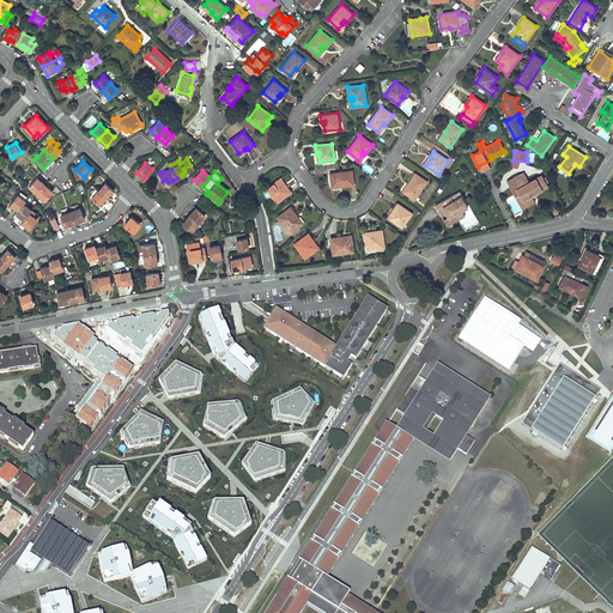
[(353,184),(352,171),(331,174),(332,186),(341,184),(341,187),(353,184)]
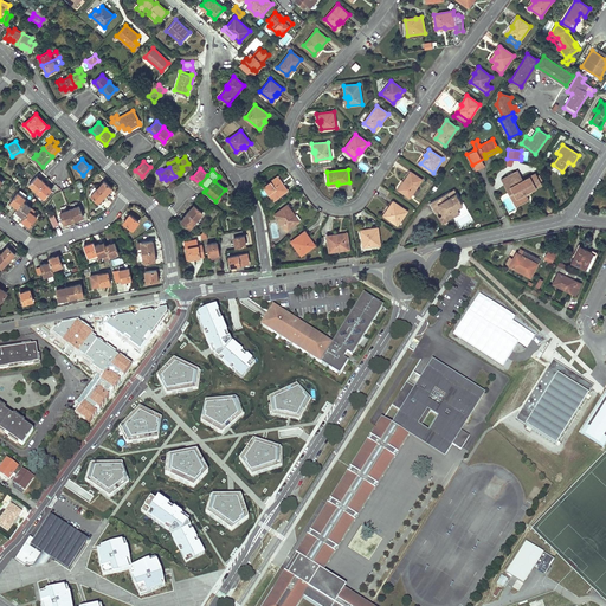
[(417,187),(421,180),(411,172),(404,181),(405,182),(399,191),(410,198),(412,194),(416,197),(420,189),(417,187)]
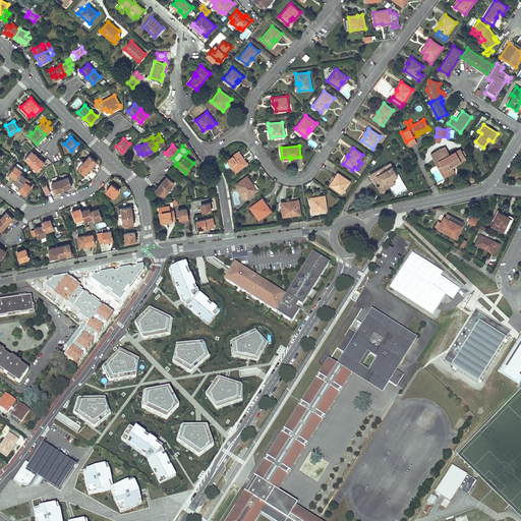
[(445,148),(431,154),(438,166),(441,165),(437,157),(447,152),(445,148)]
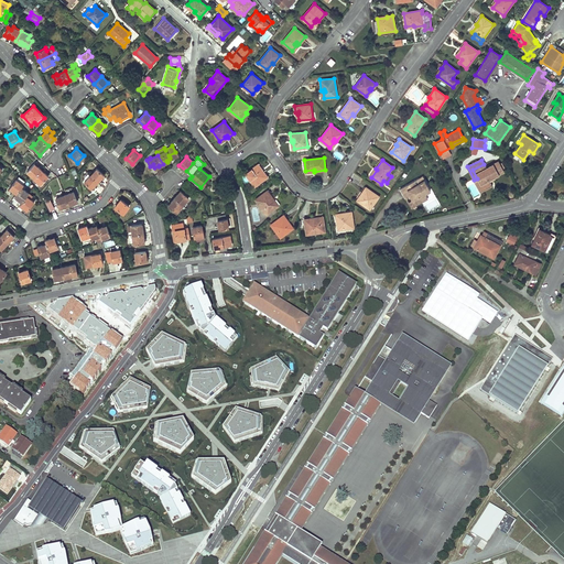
[(494,177),(503,172),(498,162),(486,167),(484,164),(473,170),(477,179),(474,180),(477,186),(481,183),(485,190),(491,186),(489,182),(488,180),(494,177)]
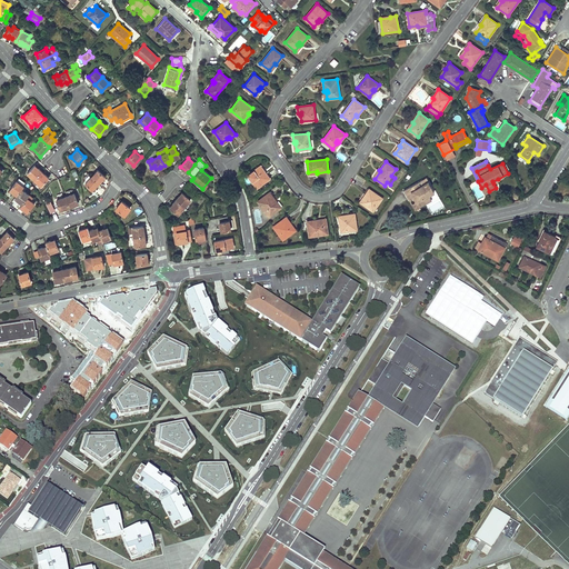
[(41,171),(35,165),(28,172),(35,179),(41,171)]
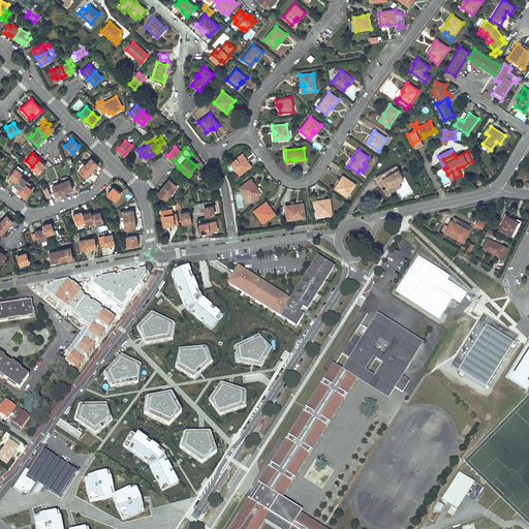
[(245,160),(241,155),(230,162),(239,175),(251,165),(247,161),(245,162),(244,160),(245,160)]
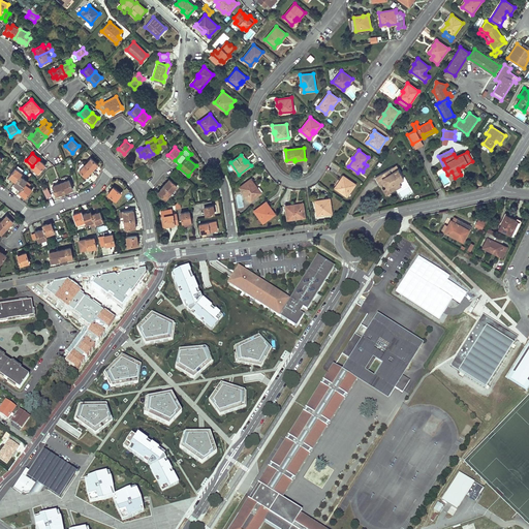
[(91,158),(85,164),(91,170),(97,164),(91,158)]
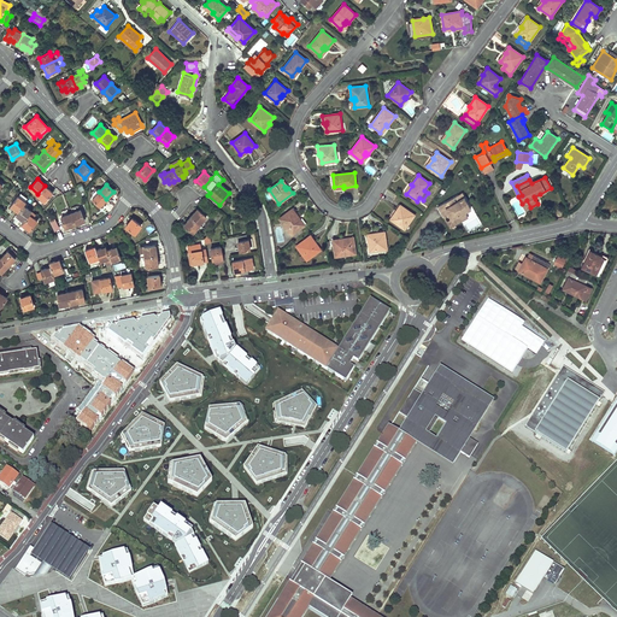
[(45,201),(53,193),(45,186),(37,194),(37,195),(36,198),(42,203),(45,200),(45,201)]
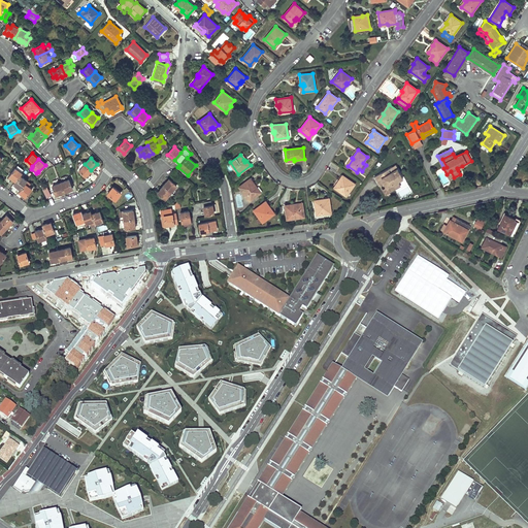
[(85,164),(78,169),(86,176),(91,170),(85,164)]
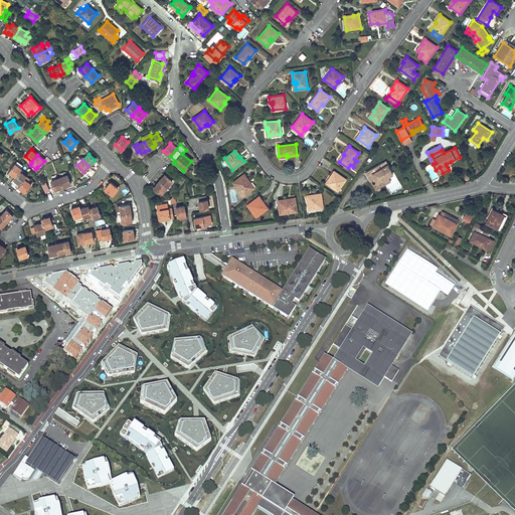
[(382,162),(364,172),(366,176),(372,173),(377,182),(382,180),(385,184),(390,182),(387,177),(392,174),(387,164),(384,166),(382,162)]
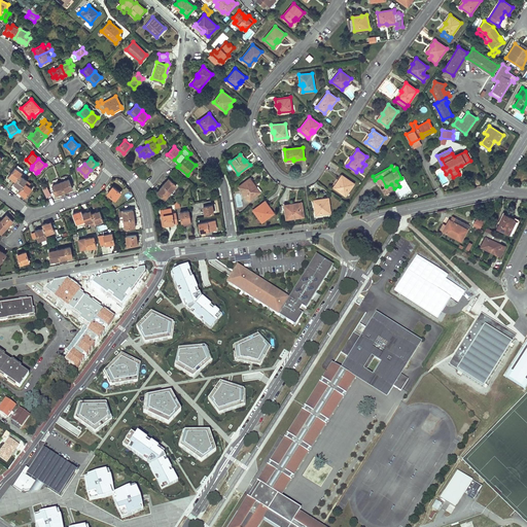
[(14,167),(9,175),(15,180),(20,175),(22,172),(14,167)]
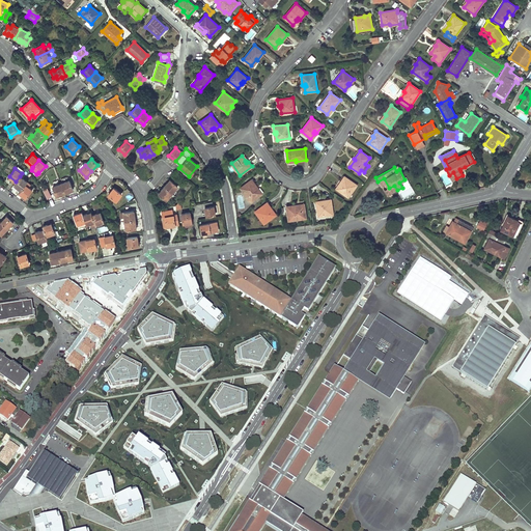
[(16,182),(14,185),(21,190),(27,182),(20,176),(16,182)]
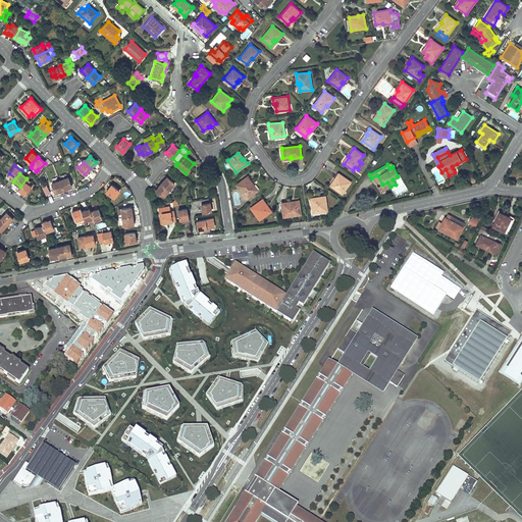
[(351,181),(338,173),(330,186),(343,194),(351,181)]
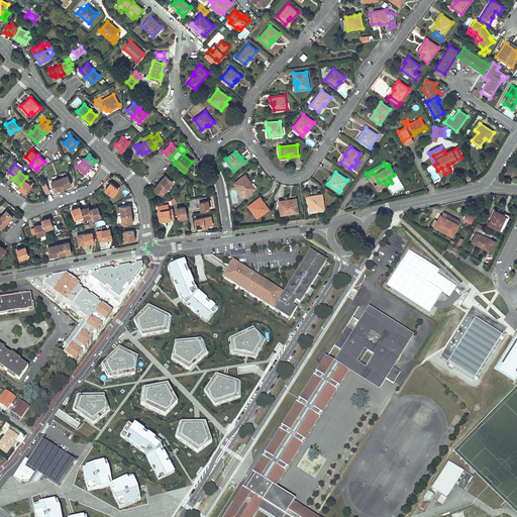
[(374,174),(368,177),(376,191),(387,185),(384,181),(379,183),(374,174)]
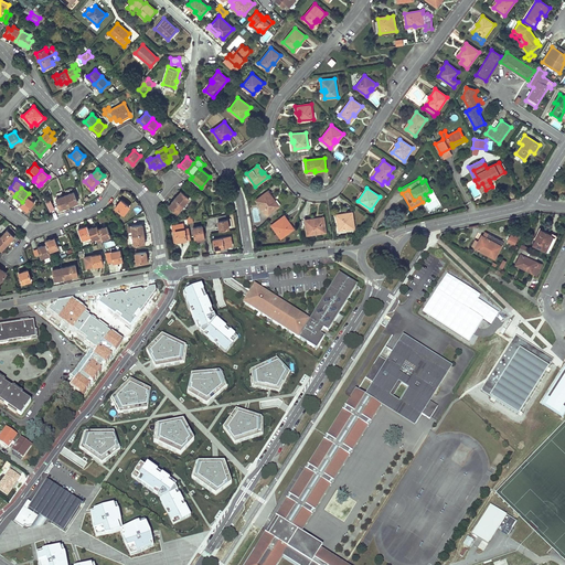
[(180,191),(174,198),(183,205),(189,198),(180,191)]
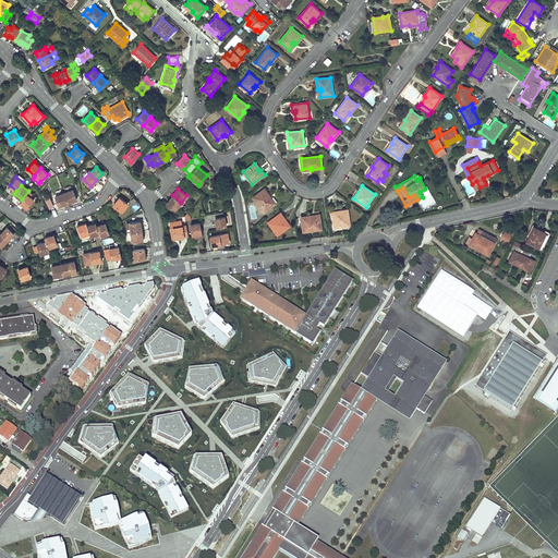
[(270,196),(264,189),(253,197),(264,213),(274,205),(269,199),(267,198),(270,196)]
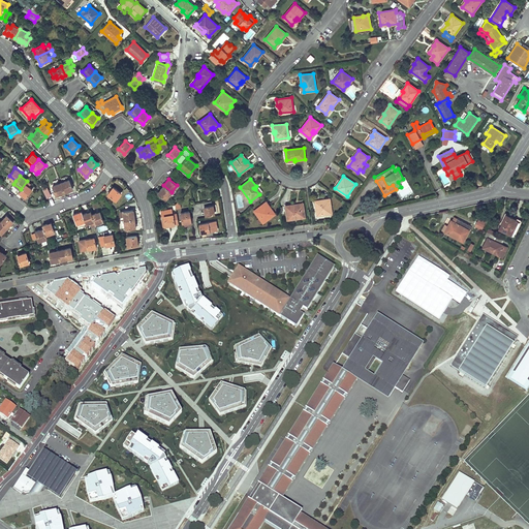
[(69,180),(60,182),(64,191),(72,189),(69,180)]
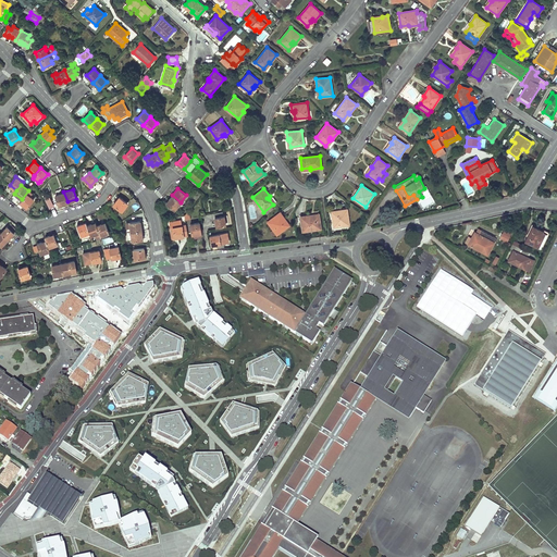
[(22,199),(20,201),(27,208),(34,199),(29,196),(33,193),(28,190),(22,199)]
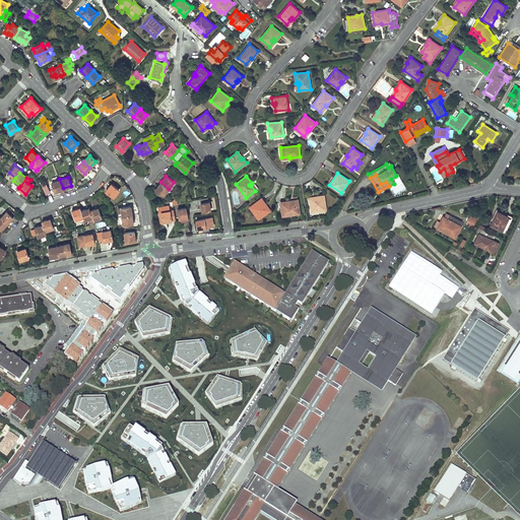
[(59,179),(52,182),(55,191),(63,188),(59,179)]
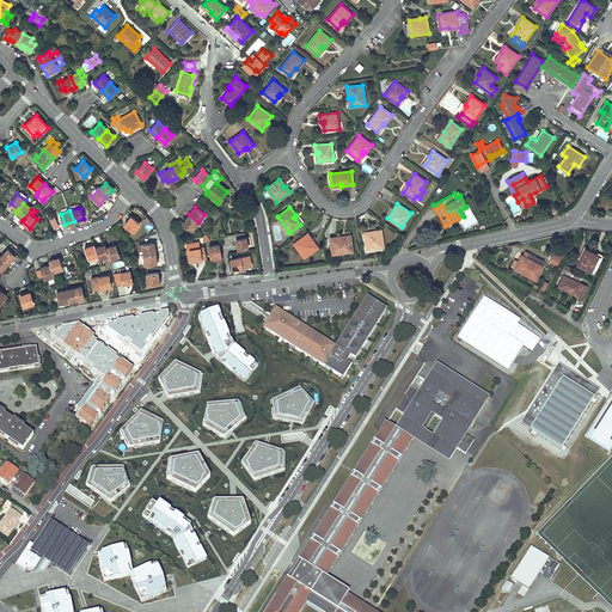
[(189,214),(182,222),(191,230),(199,222),(189,214)]
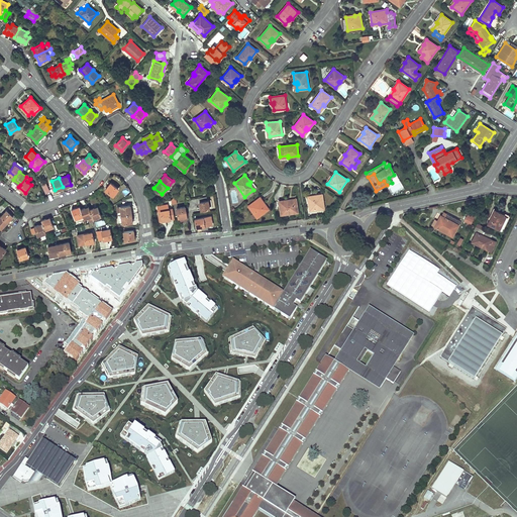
[(46,183),(41,185),(45,194),(50,191),(46,183)]
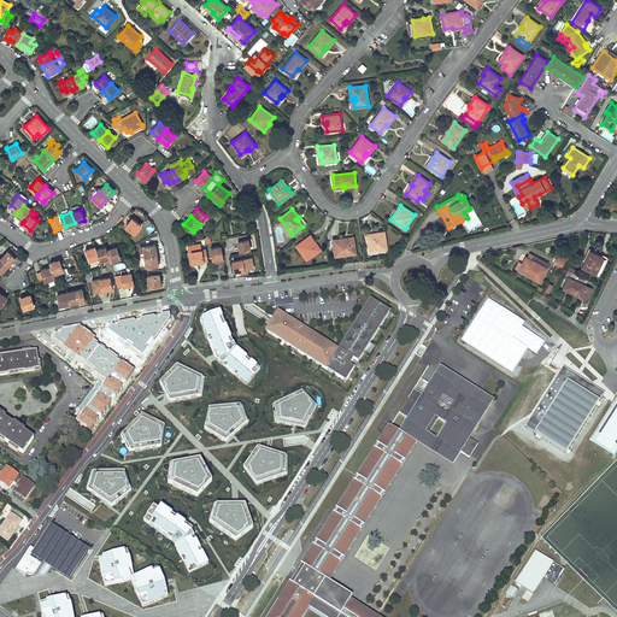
[(131,218),(125,227),(135,233),(141,225),(131,218)]
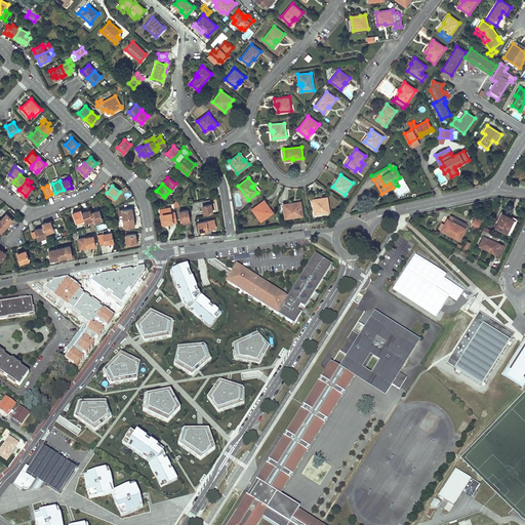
[(321,199),(313,200),(315,213),(329,211),(327,197),(321,198),(321,199)]
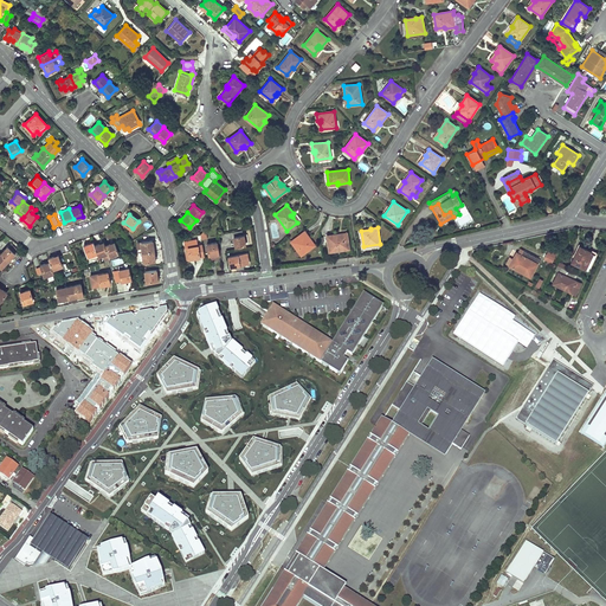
[(242,234),(242,230),(232,232),(234,246),(245,245),(244,234),(242,234)]
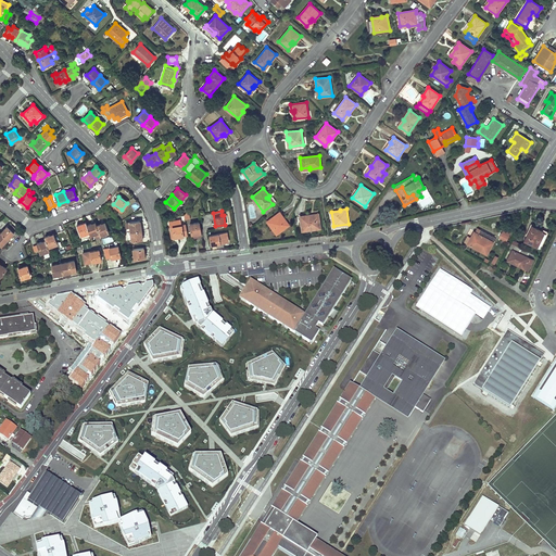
[(283,217),(279,212),(267,222),(273,228),(276,232),(277,234),(288,225),(283,219),(282,220),(281,218),(283,217)]
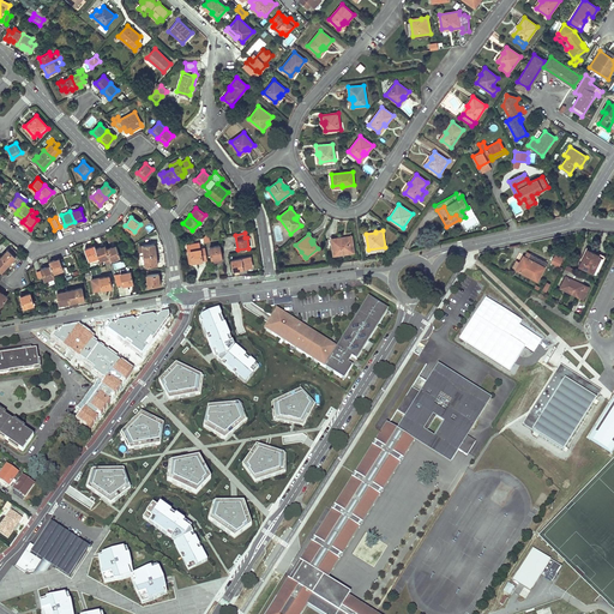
[(342,238),(331,239),(333,254),(354,252),(351,238),(344,239),(344,240),(342,240),(342,238)]
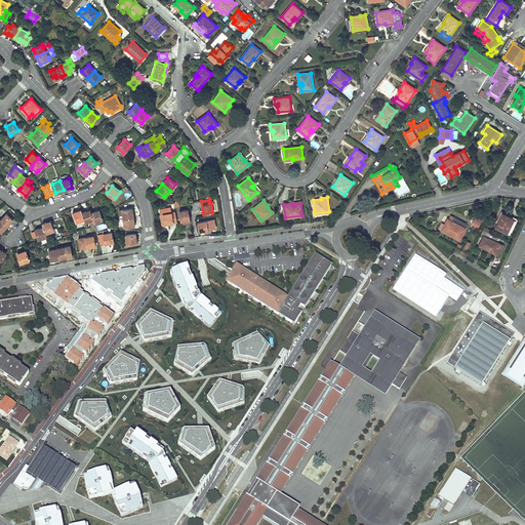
[(170,212),(169,207),(159,209),(159,214),(160,214),(163,214),(164,224),(169,223),(176,221),(175,212),(170,212)]
